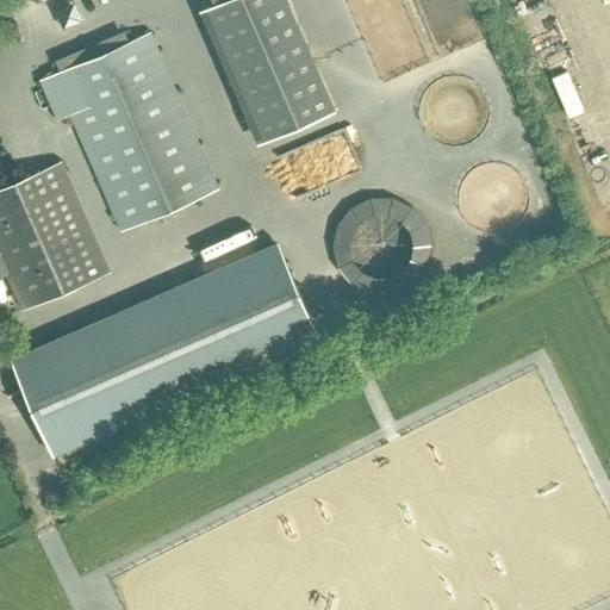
[(288,0),(222,0),(207,6),(265,141),(336,109),(288,0)]
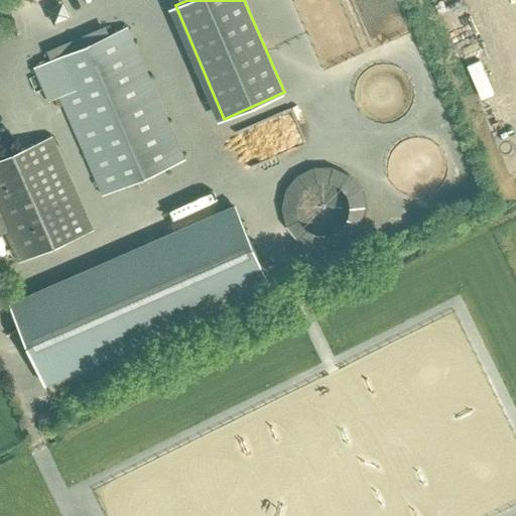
[(284,15),(271,20),(290,70),(324,57),(308,17),(288,24),(284,15)]
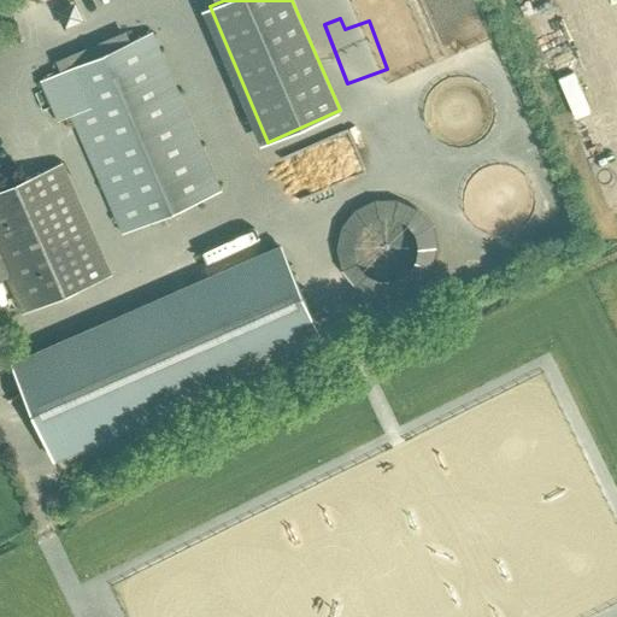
[(153,31),(41,80),(58,119),(71,115),(123,233),(221,189),(153,31)]
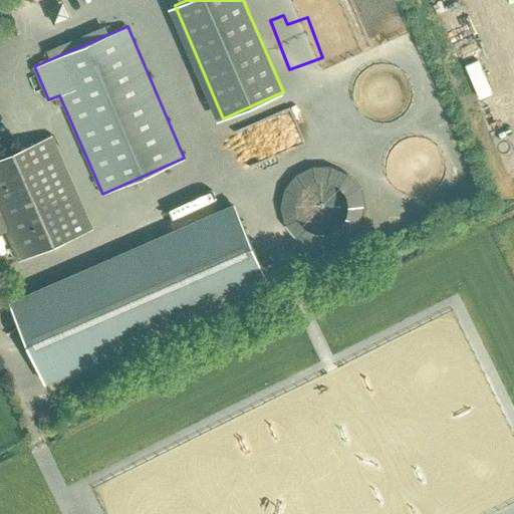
[(52,136),(0,158),(0,216),(19,260),(93,228),(52,136)]
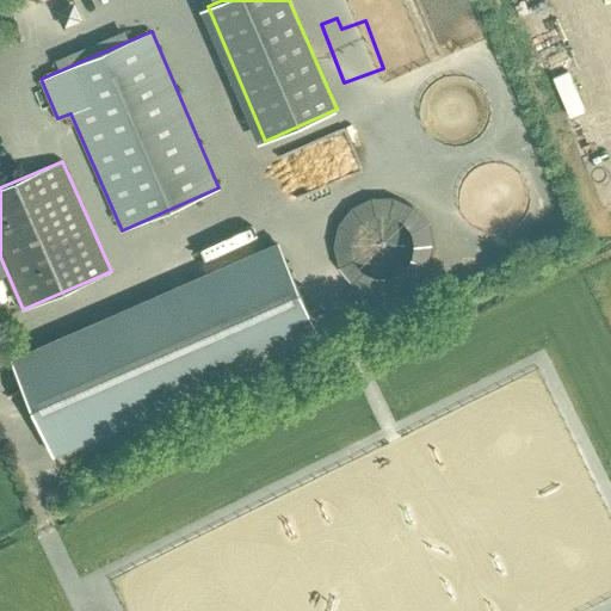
[(284,228),(308,277),(318,272),(334,307),(397,276),(363,207),(351,213),(344,198),(284,228)]
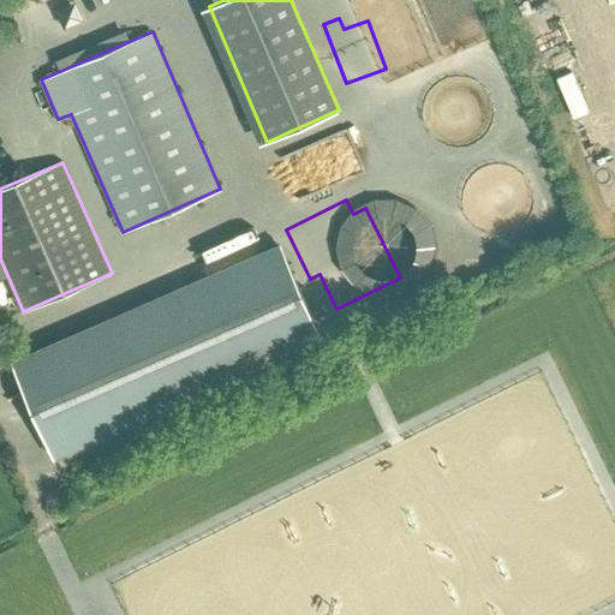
[(15,362),(55,455),(321,339),(280,246),(15,362)]
